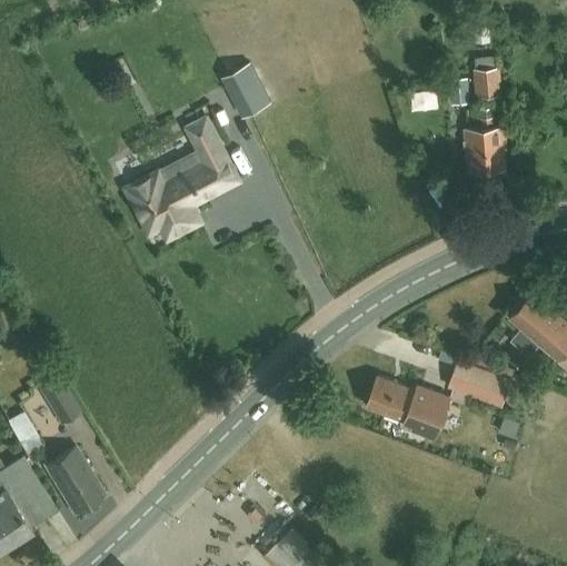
[(496,57),(473,58),(474,70),(496,68),(496,57)]
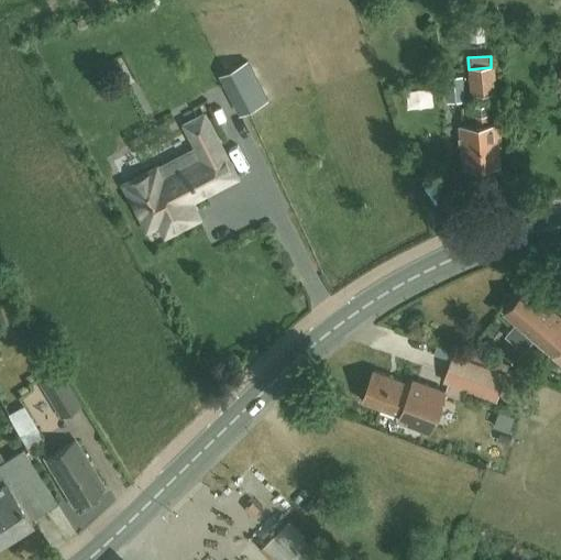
[(469,98),(494,96),(493,67),(468,69),(469,98)]
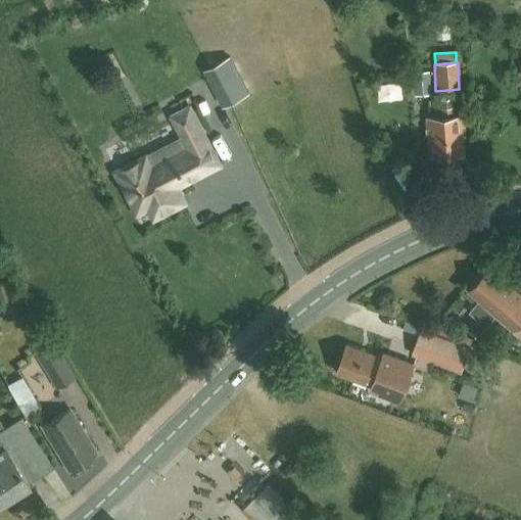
[(226,63),(203,75),(223,110),(244,99),(226,63)]
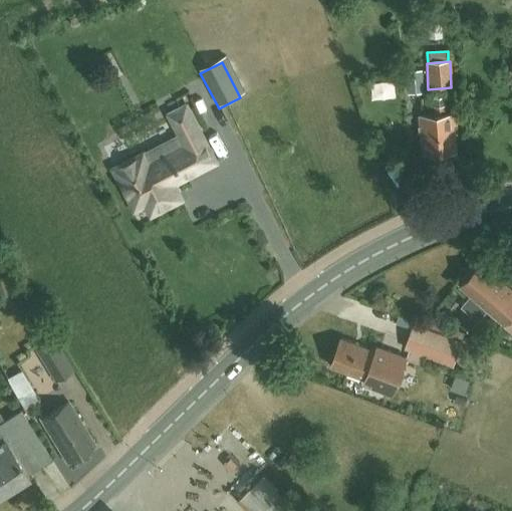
[(432,106),(433,116),(418,117),(421,156),(454,154),(453,136),(455,136),(454,115),(445,115),(444,105),(432,106)]
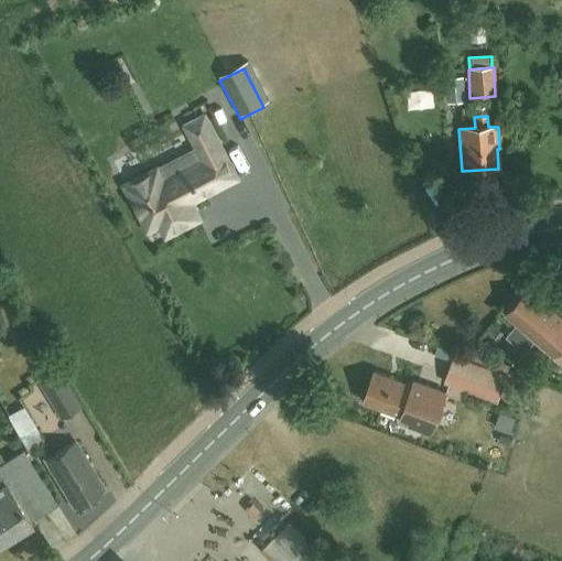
[(235,180),(203,119),(185,128),(202,162),(203,161),(217,189),(235,180)]
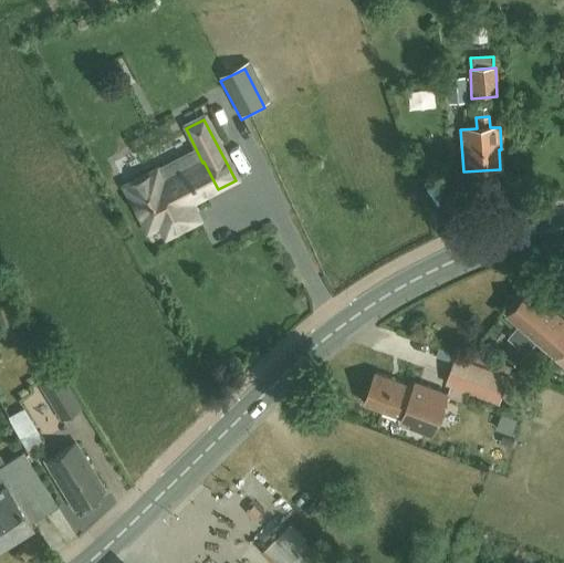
[(158,227),(165,239),(197,221),(188,205),(218,189),(204,162),(202,163),(163,184),(156,171),(124,188),(147,233),(158,227)]
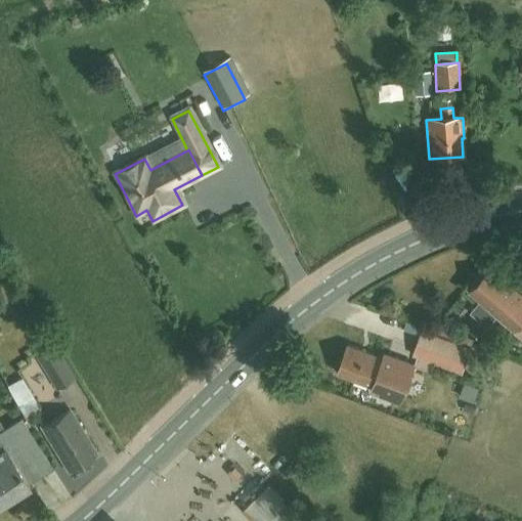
[(521,320),(521,300),(487,271),(472,289),(469,293),(472,296),(480,304),(479,305),(480,307),(473,316),(486,329),(494,319),(510,332),(518,322),(520,323),(521,320)]
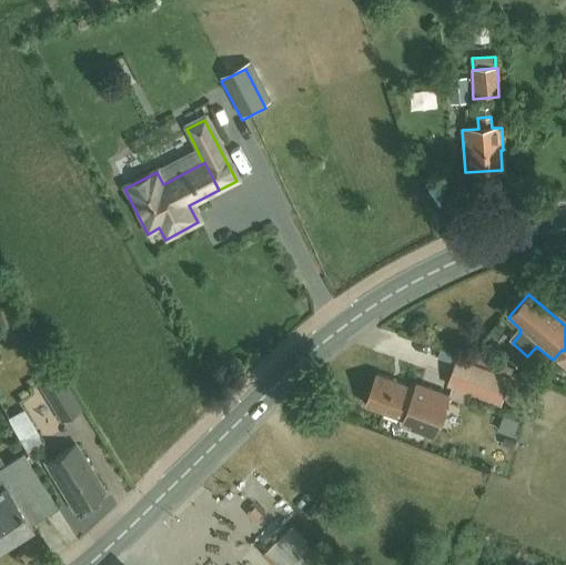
[(0,329),(11,325),(3,305),(0,306),(0,329)]
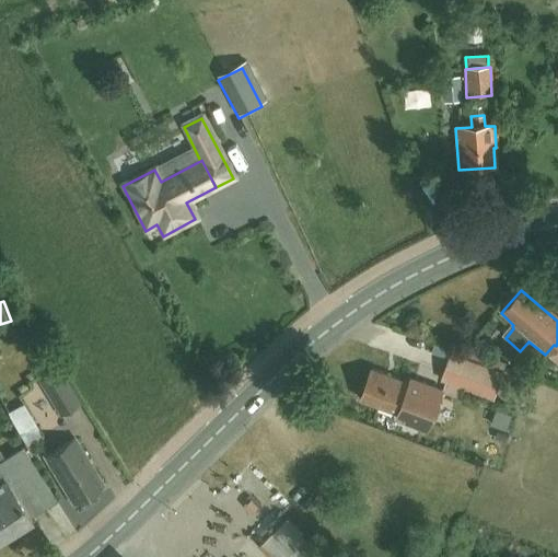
[(498,375),(450,358),(442,378),(490,396),(498,375)]
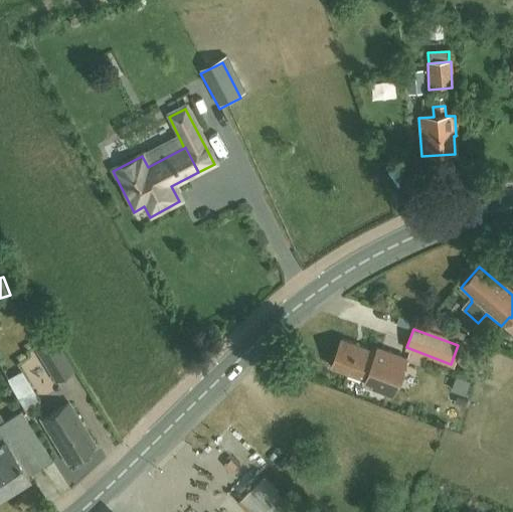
[(402,376),(401,371),(405,361),(379,351),(377,355),(340,341),(329,369),(366,383),(365,387),(391,397),(395,387),(399,384),(402,376)]
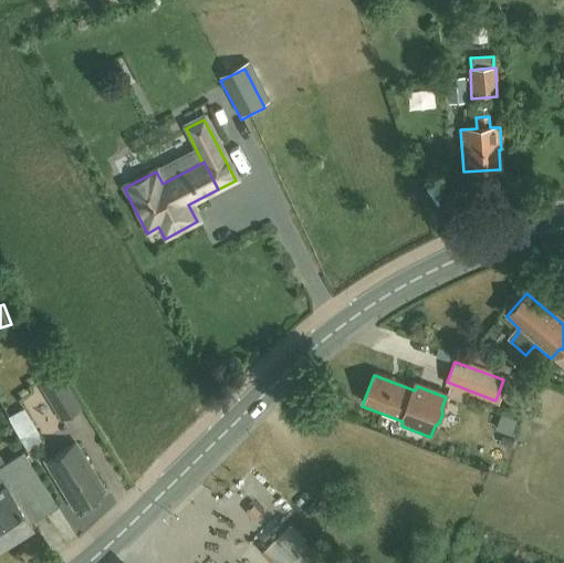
[(56,376),(38,388),(59,423),(77,410),(56,376)]
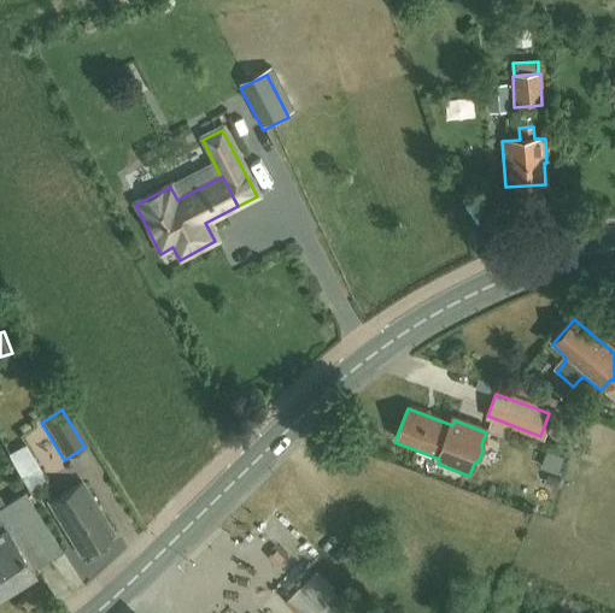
[(30,447),(18,453),(33,479),(44,473),(30,447)]
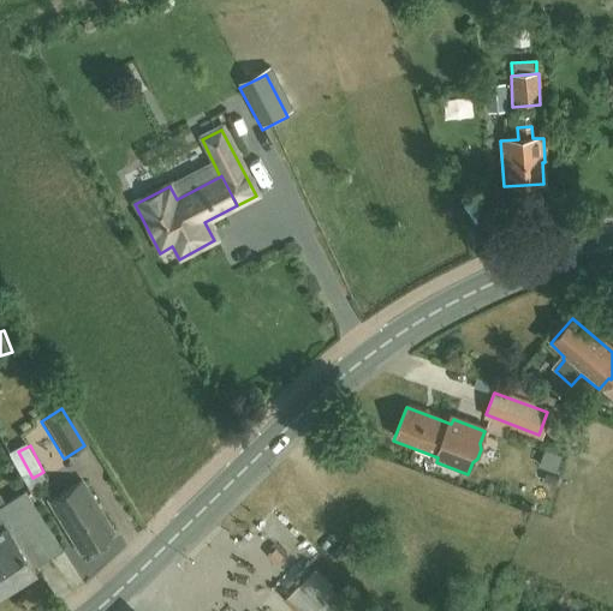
[(111,534),(79,484),(47,503),(77,555),(111,534)]
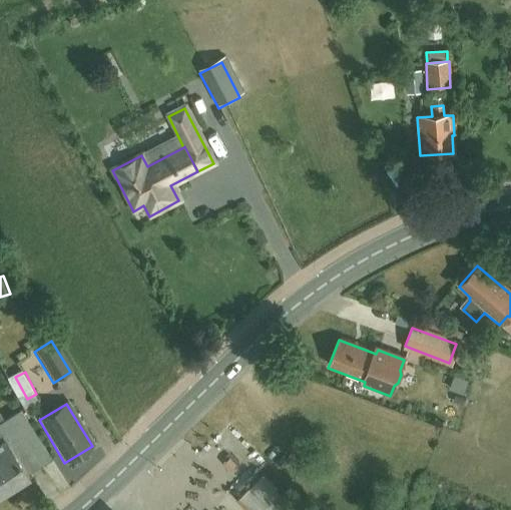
[(19,412),(0,424),(0,495),(27,478),(25,475),(49,460),(19,412)]
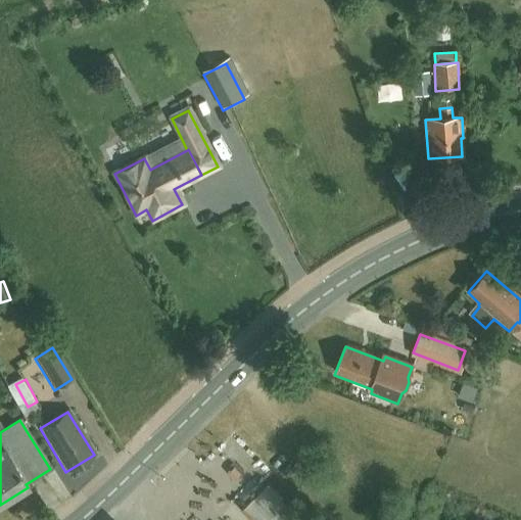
[(246,470),(227,484),(235,495),(254,482),(246,470)]
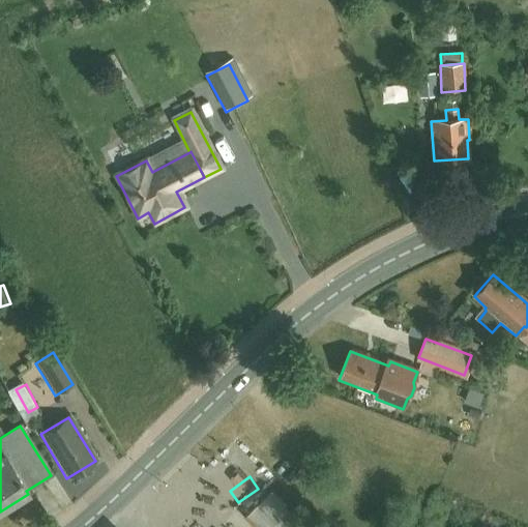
[(303,526),(271,492),(245,515),(256,526),(303,526)]
